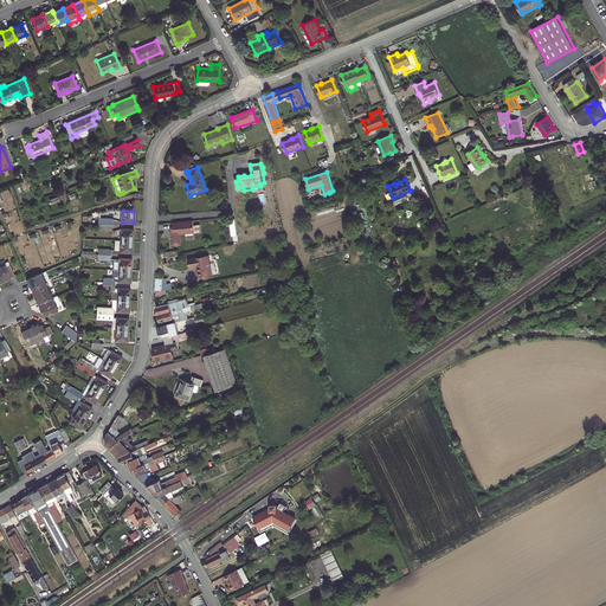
[(193,220),(173,221),(173,227),(172,227),(173,245),(181,244),(180,233),(200,232),(199,225),(193,225),(193,220)]
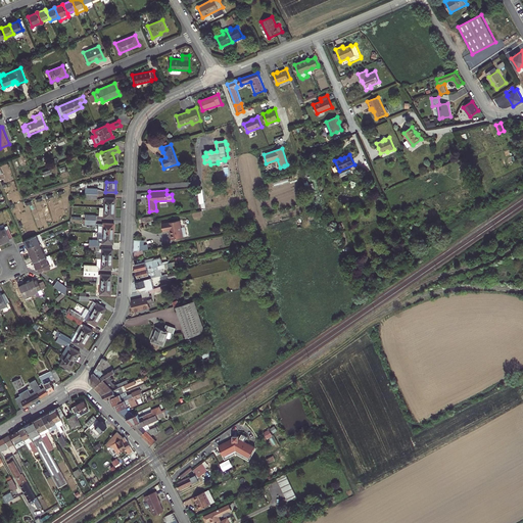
[(115,198),(105,197),(104,207),(114,207),(115,198)]
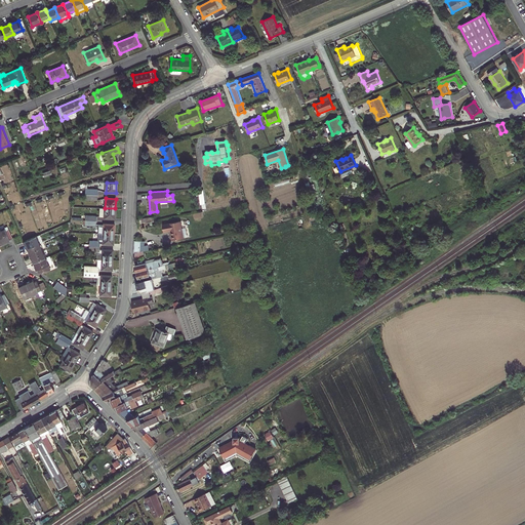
[(115,208),(105,208),(101,208),(99,216),(105,217),(105,218),(115,218),(115,208)]
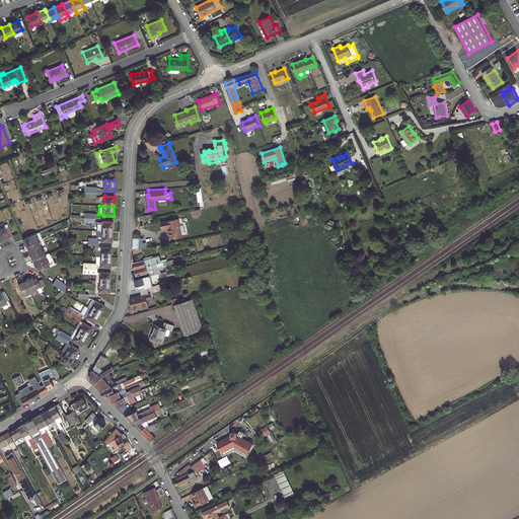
[(176,219),(158,222),(160,230),(167,228),(168,231),(167,231),(168,238),(179,235),(176,219)]
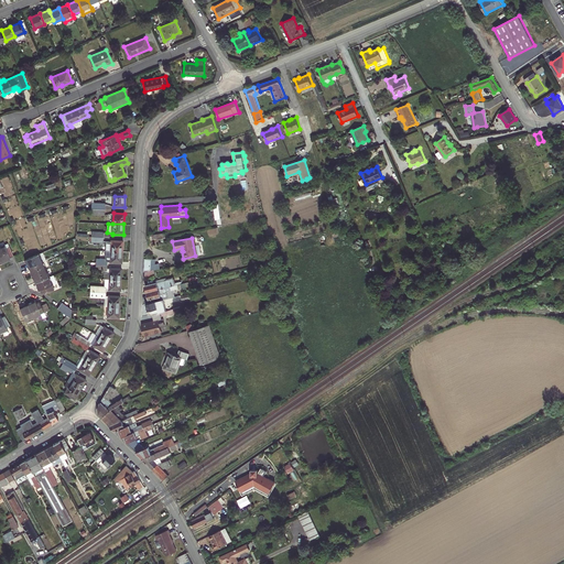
[(112,241),(107,241),(106,251),(111,251),(122,251),(122,241),(112,240),(112,241)]
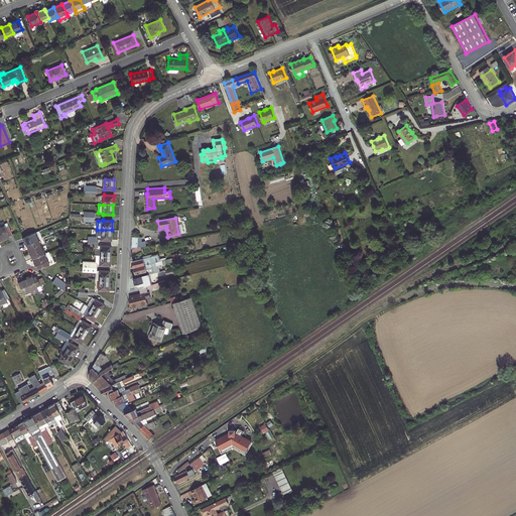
[(5,225),(0,226),(0,232),(3,240),(10,237),(9,235),(13,234),(9,225),(6,227),(5,225)]
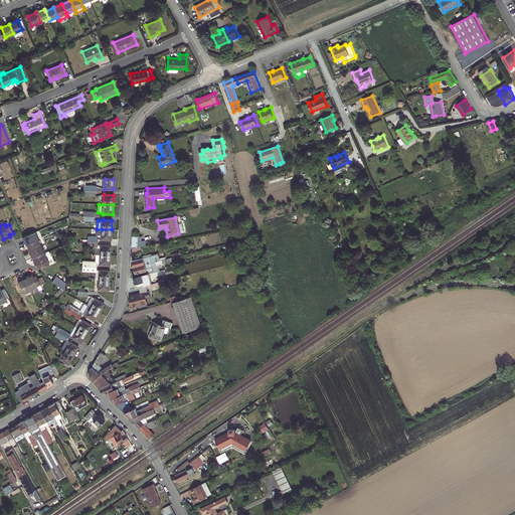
[(112,229),(102,229),(102,239),(111,239),(112,229)]
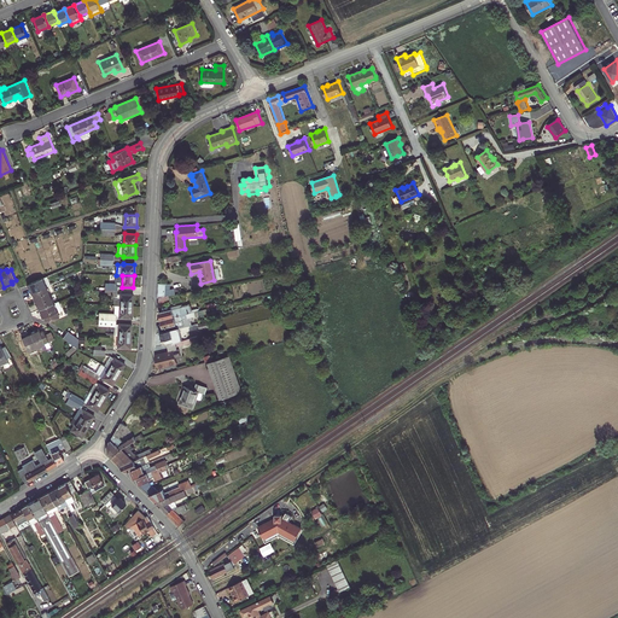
[(50,285),(46,277),(28,284),(30,287),(29,289),(30,293),(46,286),(50,285)]
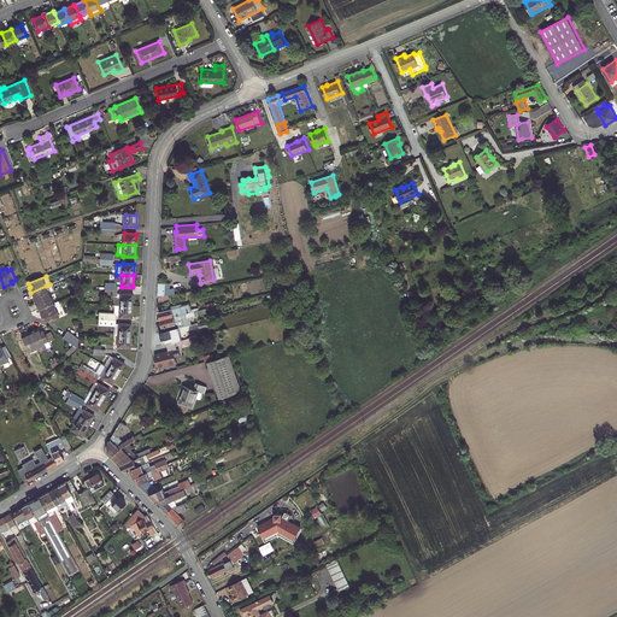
[(158,283),(158,297),(159,297),(168,295),(169,295),(169,289),(168,289),(165,289),(165,283),(158,283)]
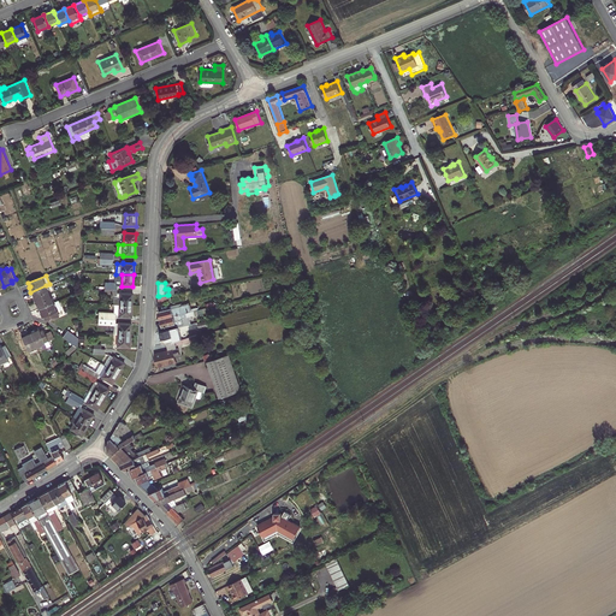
[(46,285),(30,292),(33,297),(34,296),(35,300),(49,294),(46,285)]
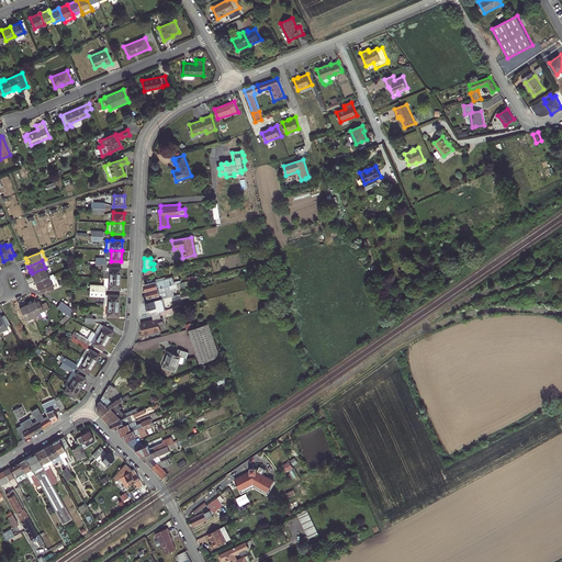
[(104,278),(110,278),(121,278),(121,268),(110,267),(107,267),(107,263),(96,263),(96,269),(104,269),(104,278)]
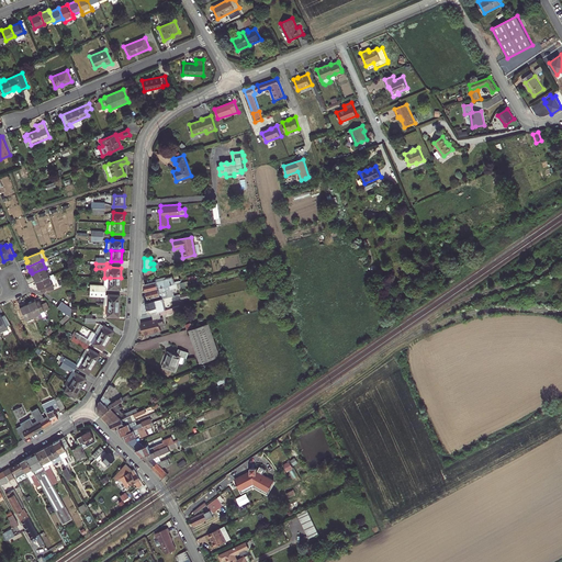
[(45,268),(32,273),(34,277),(33,278),(35,282),(48,276),(45,268)]
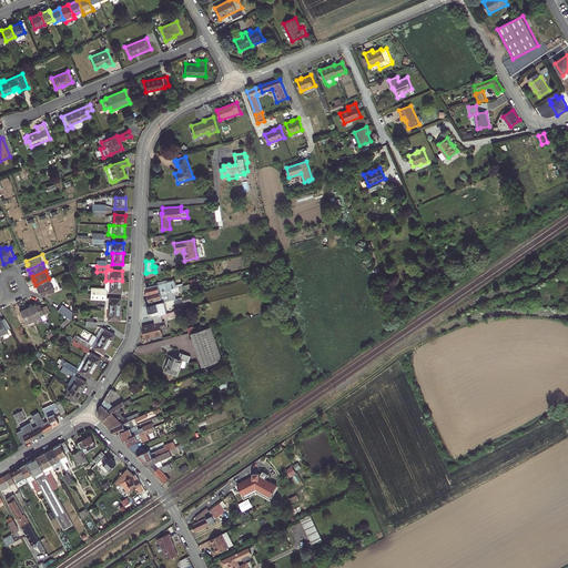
[(49,279),(36,285),(37,290),(38,288),(39,292),(41,291),(42,294),(46,295),(54,291),(52,286),(57,284),(53,277),(49,279)]
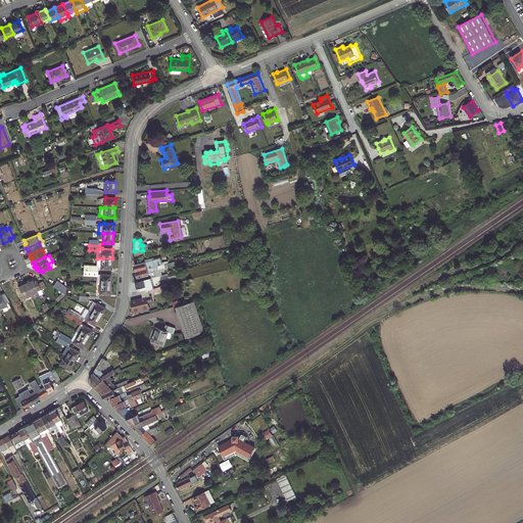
[(101,269),(111,269),(112,258),(102,258),(97,258),(96,266),(84,266),(84,271),(98,271),(98,268),(101,268),(101,269)]
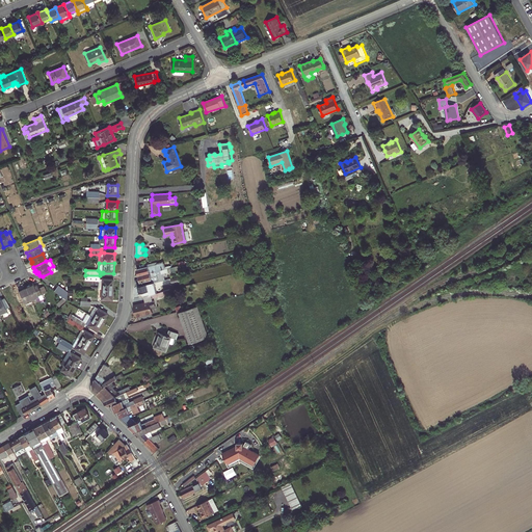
[(137,269),(139,275),(160,270),(165,269),(164,267),(163,263),(158,264),(148,267),(137,269)]
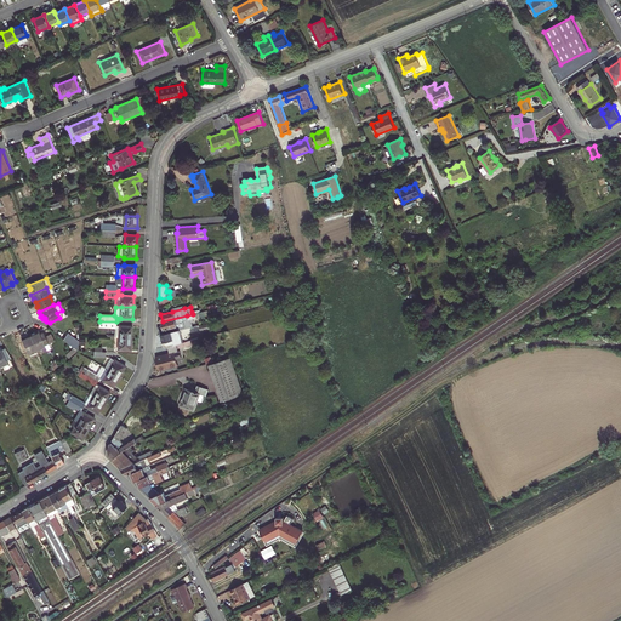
[(187,315),(163,322),(165,332),(172,331),(186,329),(184,322),(188,320),(187,315)]
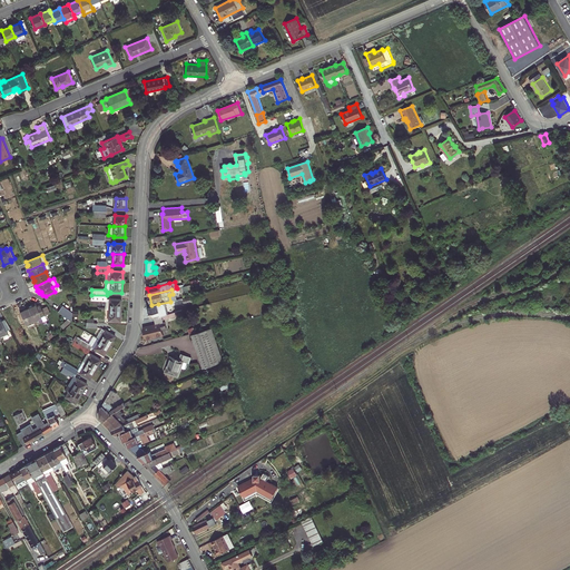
[(147,307),(150,318),(155,317),(161,316),(159,308),(163,307),(172,305),(172,304),(180,302),(184,301),(184,304),(193,302),(192,297),(183,300),(183,298),(177,300),(170,302),(158,304),(151,305),(147,307)]
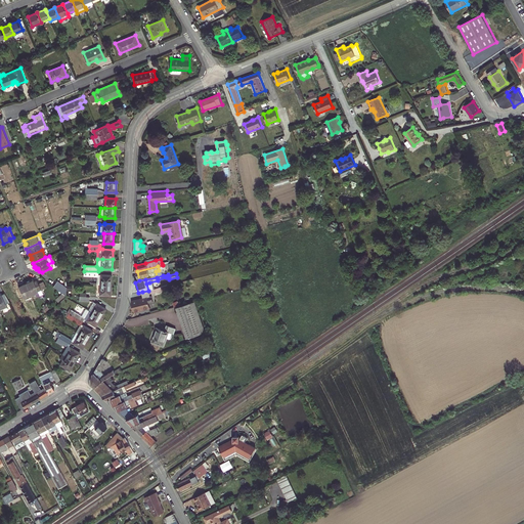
[(112,275),(101,274),(101,277),(98,277),(97,277),(97,285),(101,285),(111,285),(112,275)]
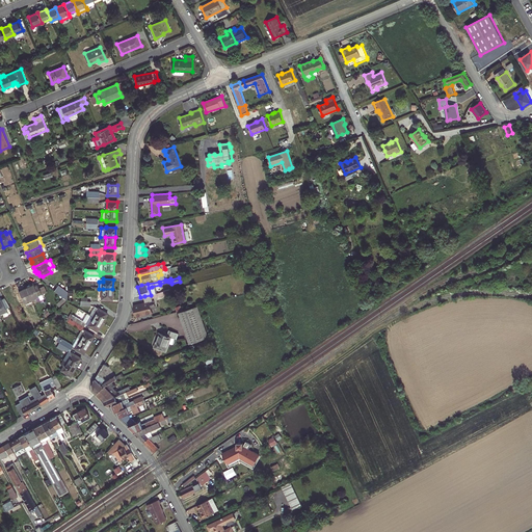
[(31,299),(33,302),(44,298),(40,288),(37,284),(33,285),(33,284),(30,285),(26,286),(31,299)]
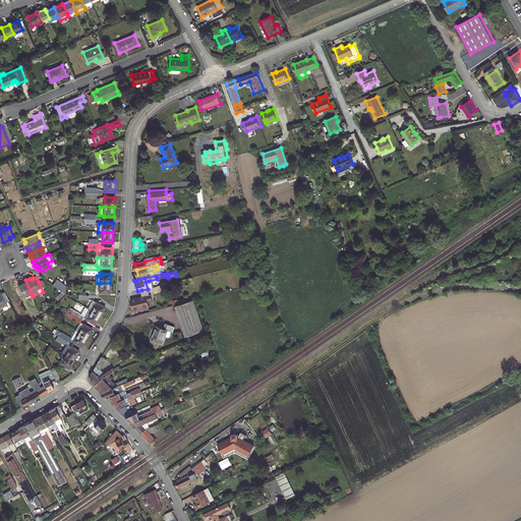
[(57,279),(53,285),(66,294),(66,285),(57,279)]
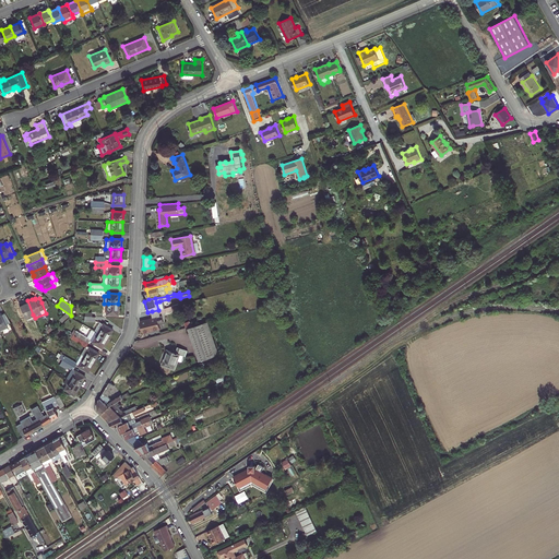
[(27,300),(23,302),(23,304),(20,305),(26,318),(33,314),(27,300)]
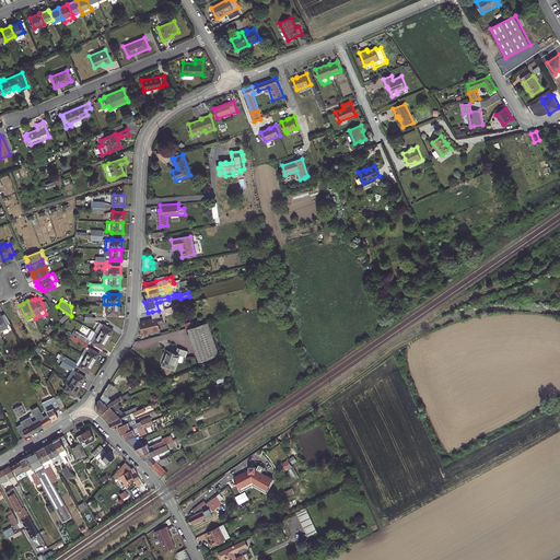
[(46,301),(42,303),(46,314),(51,312),(46,301)]
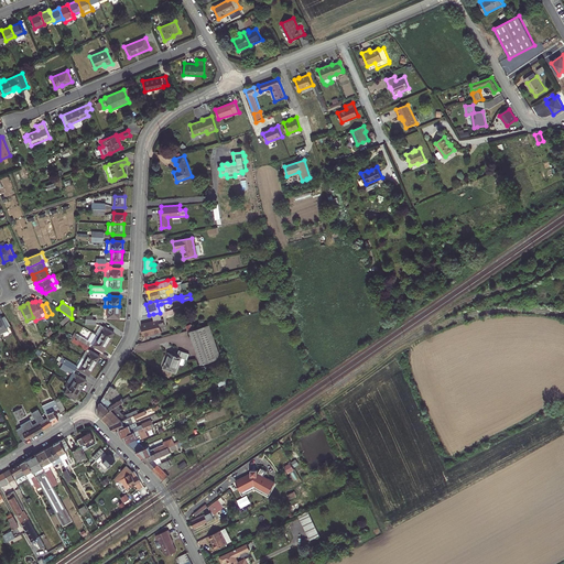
[(119,317),(119,306),(109,306),(108,316),(108,317),(119,317)]
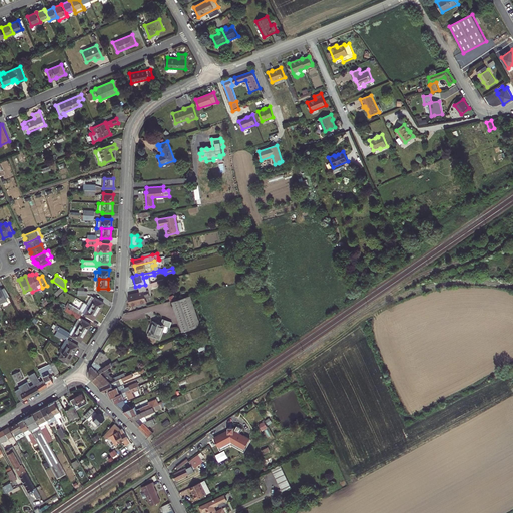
[(145,285),(139,286),(139,290),(128,293),(131,304),(146,301),(145,295),(149,294),(148,289),(147,289),(146,288),(153,286),(152,283),(148,284),(145,285)]
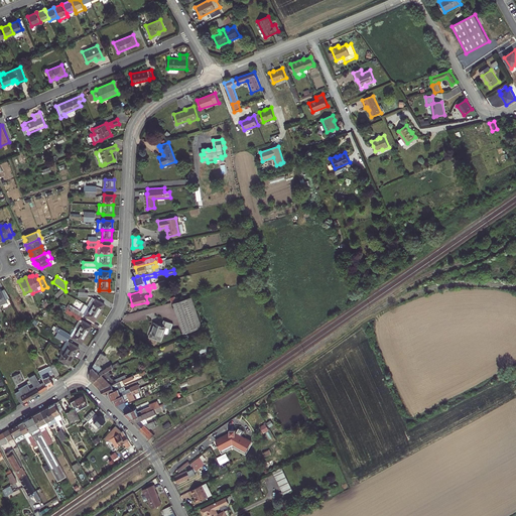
[(0,289),(0,303),(6,301),(5,299),(9,297),(4,288),(1,290),(1,289),(0,289)]
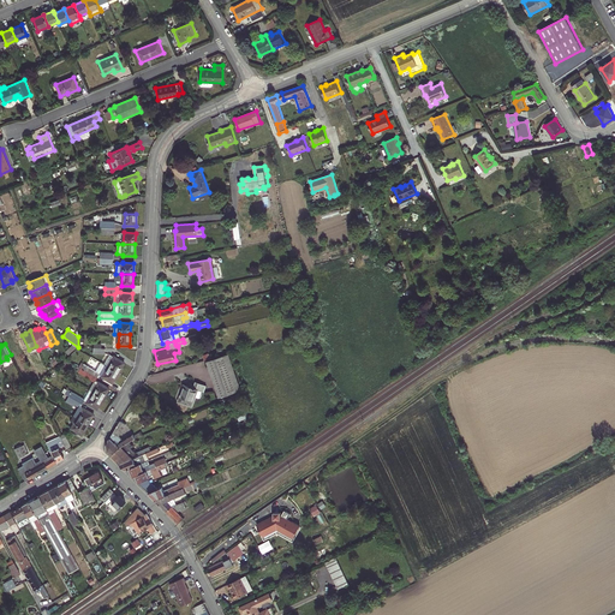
[(109,354),(105,364),(118,372),(124,362),(109,354)]
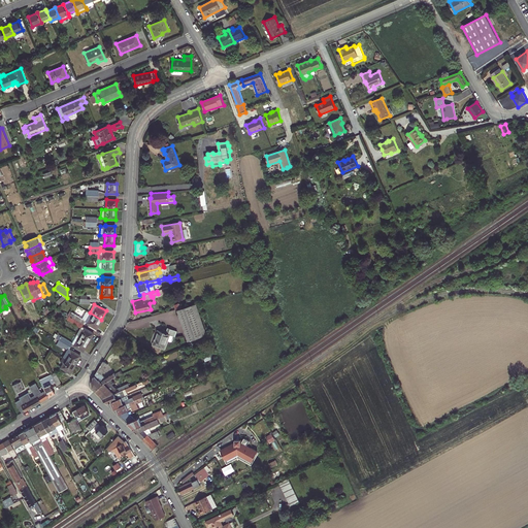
[(178,309),(185,328),(203,323),(197,304),(178,309)]
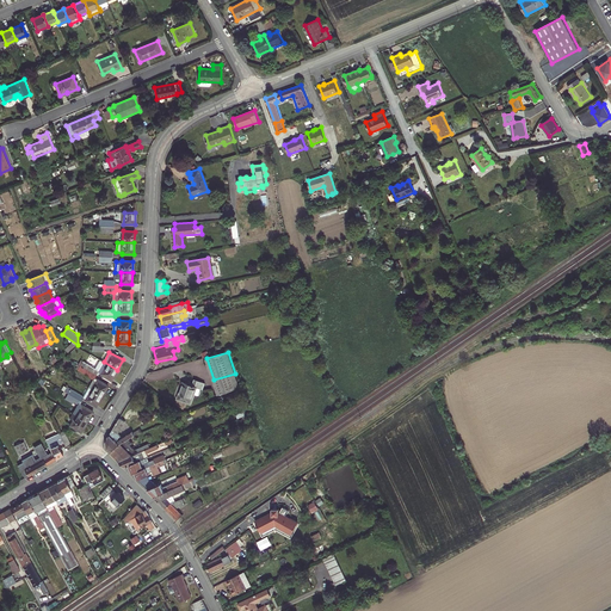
[(104,362),(100,360),(96,368),(81,359),(79,364),(97,375),(98,372),(111,380),(117,370),(104,362)]
